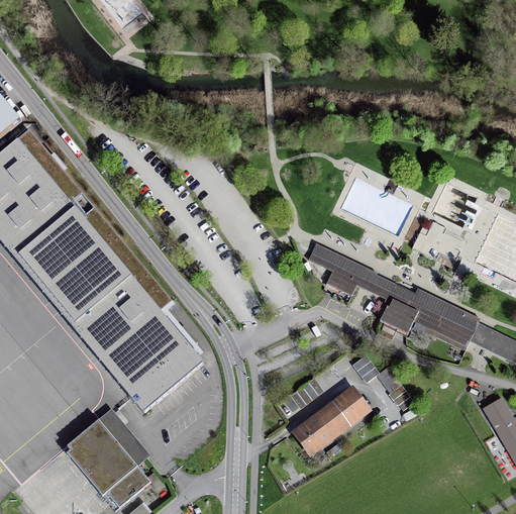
[(0,137),(23,119),(0,91),(0,137)]
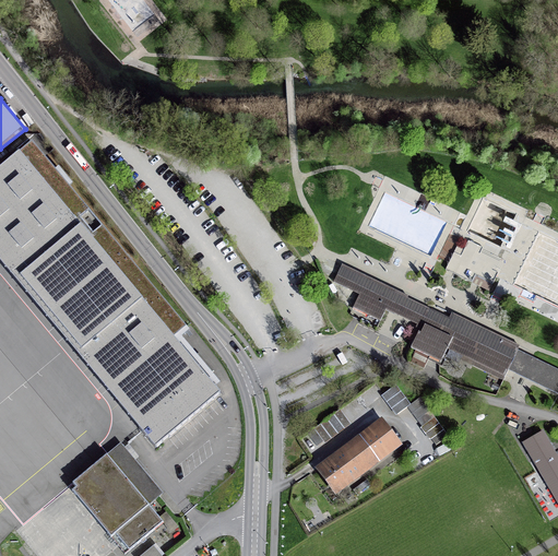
[(186,324),(31,140),(0,165),(0,259),(155,445),(220,391),(173,334),(186,324)]
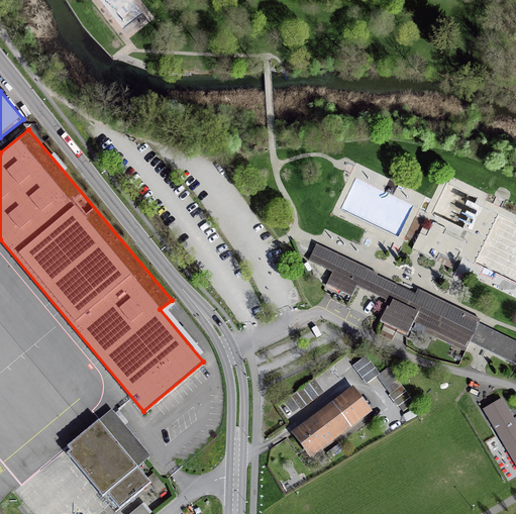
[(421,224),(411,247),(435,259),(438,252),(455,261),(466,238),(444,228),(445,226),(432,219),(428,227),(421,224)]
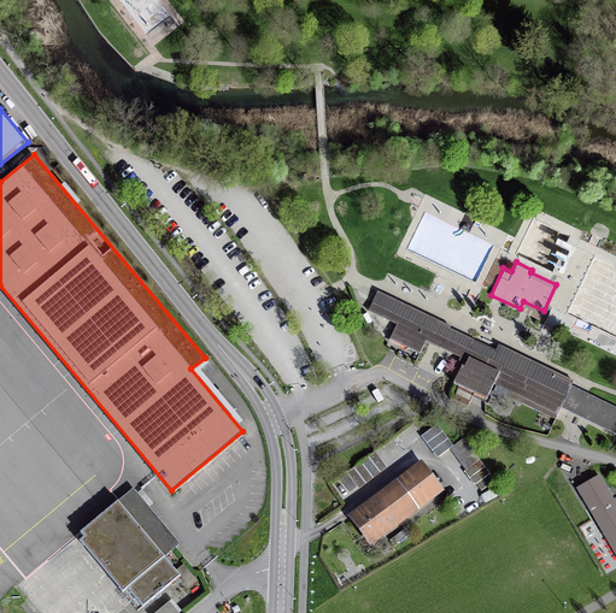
[(465,336),(380,295),(373,310),(400,323),(392,341),(423,355),(429,342),(458,355),(464,359),(451,385),(484,401),(492,406),(498,394),(553,420),(559,423),(565,410),(615,434),(615,407),(592,396),(465,336)]
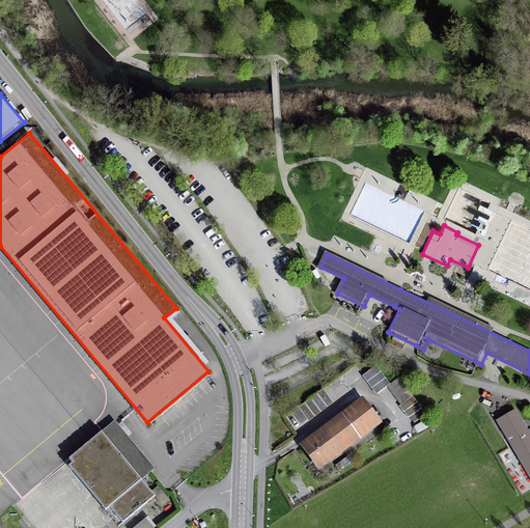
[(375,363),(363,371),(378,390),(386,384),(413,419),(425,410),(398,374),(389,381),(375,363)]
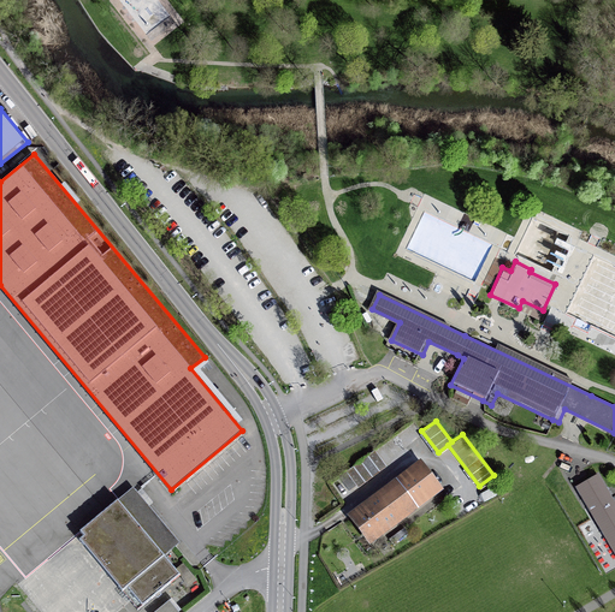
[(374,447),(346,469),(356,483),(385,462),(374,447)]
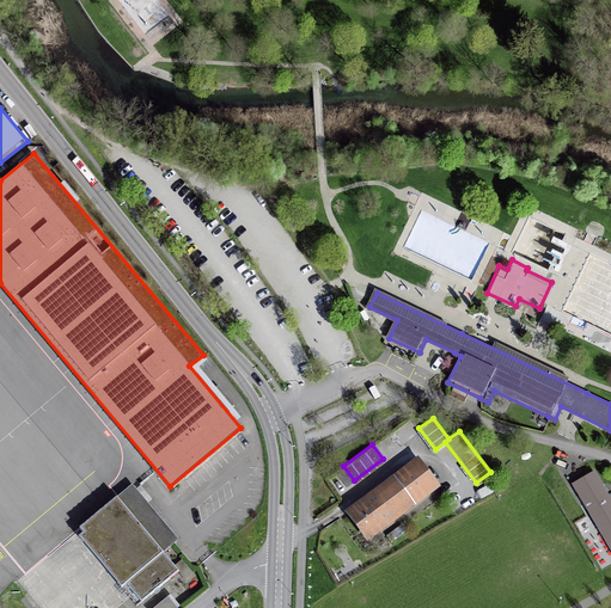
[(413,452),(337,509),(359,538),(434,480),(413,452)]
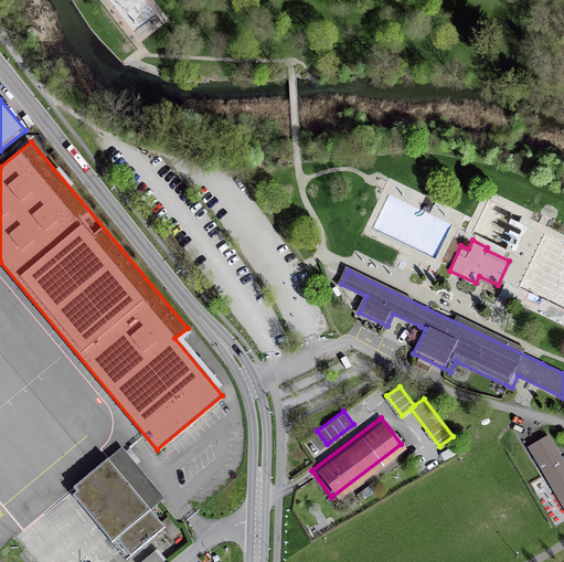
[(563,460),(547,433),(528,445),(563,506),(563,460)]
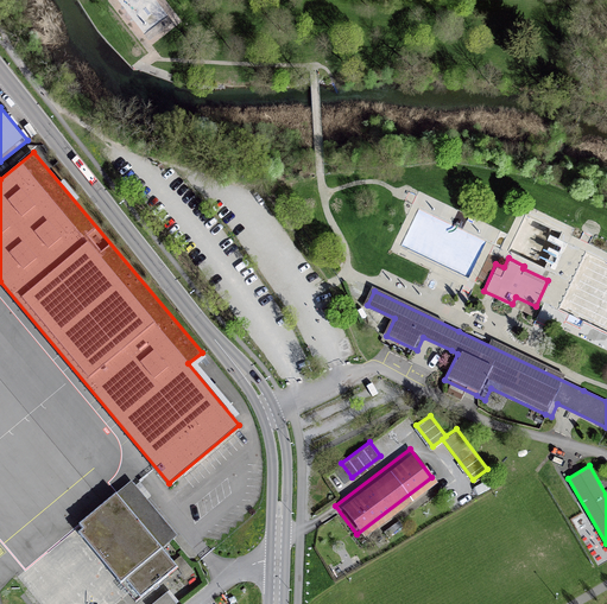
[(131,479),(115,491),(141,521),(156,509),(131,479)]
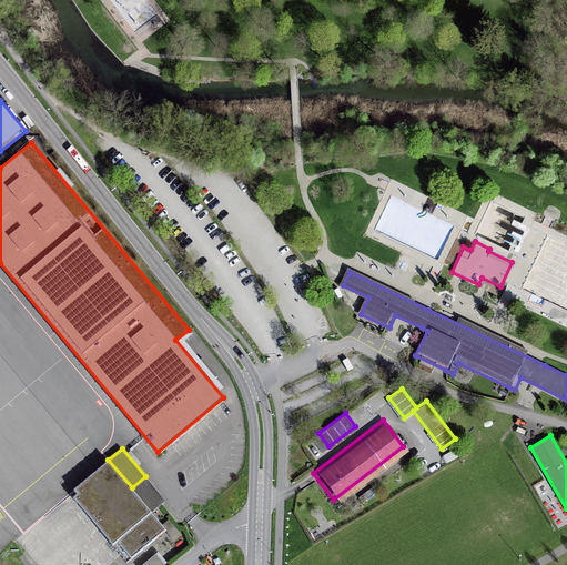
[(165,527),(132,487),(108,460),(73,488),(77,492),(72,496),(112,544),(115,541),(130,557),(165,527)]
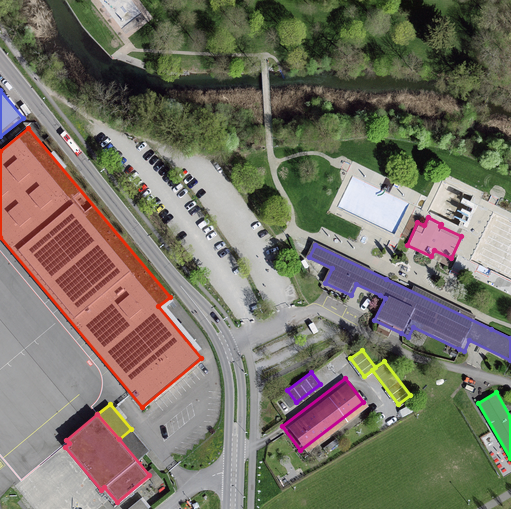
[(338,440),(335,437),(323,445),(326,449),(338,440)]
